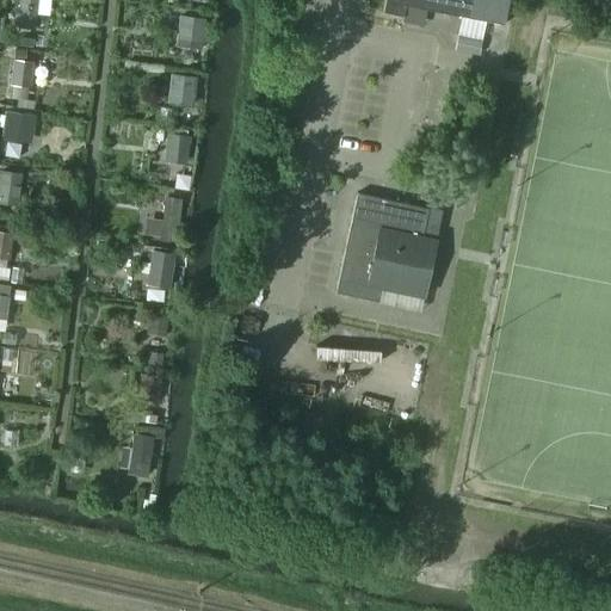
[(504,25),(508,0),(384,0),(383,12),(403,16),(406,5),(504,25)]
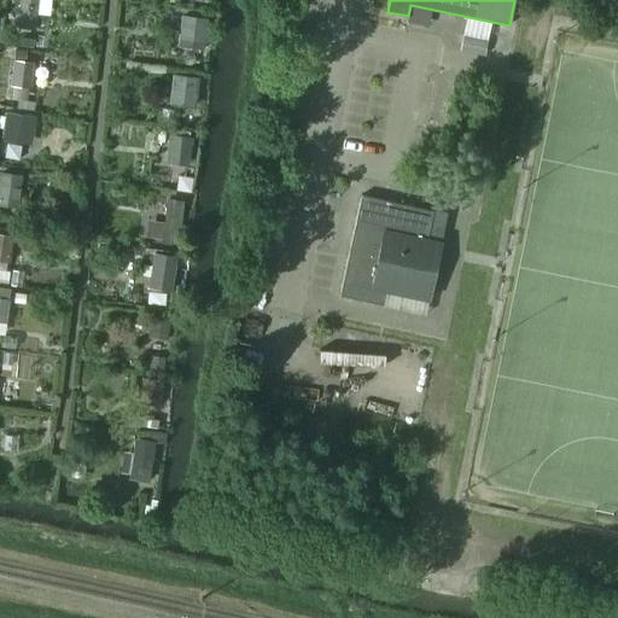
[(185,16),(180,44),(204,47),(208,19),(185,16)]
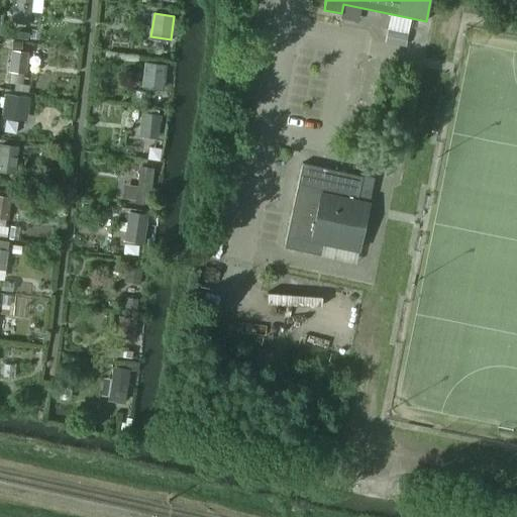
[(386,41),(405,45),(407,34),(388,30),(386,41)]
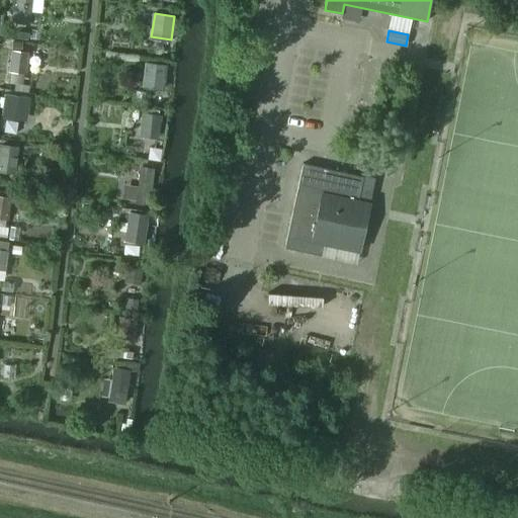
[(28,77),(29,51),(12,50),(11,76),(28,77)]
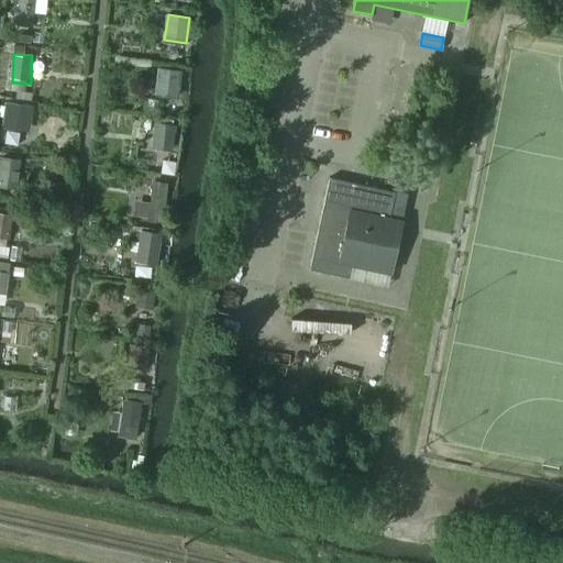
[(153,95),(176,97),(179,69),(156,67),(153,95)]
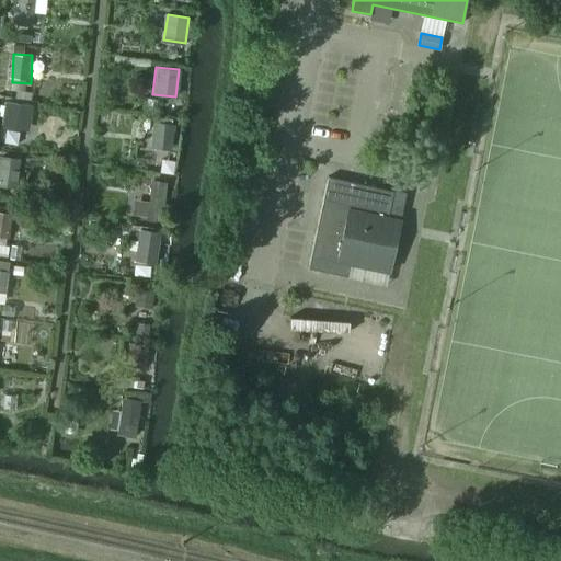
[(2,102),(0,140),(0,142),(19,145),(20,130),(31,130),(32,103),(2,102)]
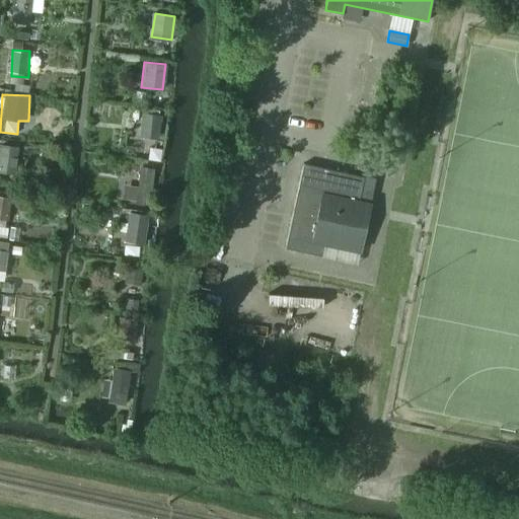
[(139,114),(139,138),(161,138),(161,114),(139,114)]
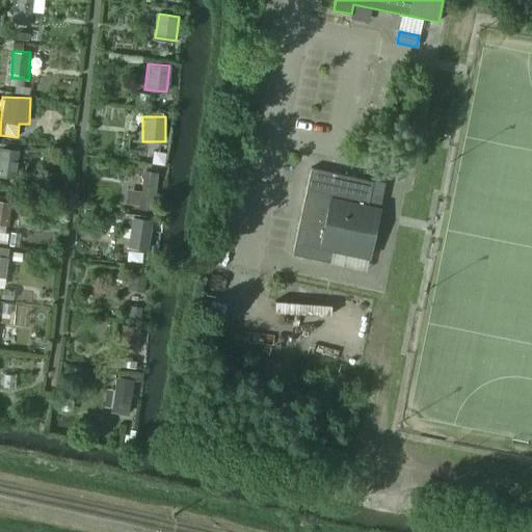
[(166,142),(155,141),(153,163),(164,164),(166,142)]
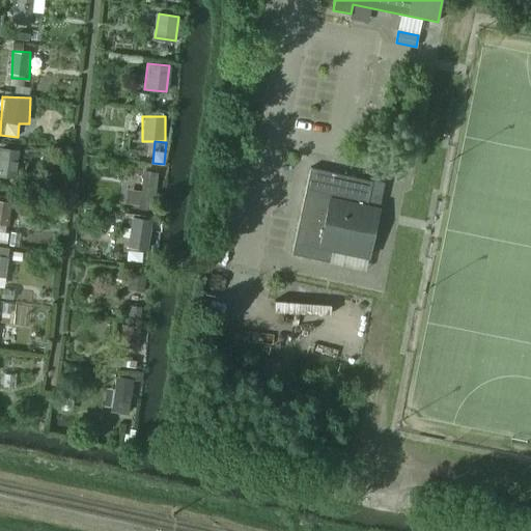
[(0,175),(15,176),(16,148),(0,147),(0,175)]
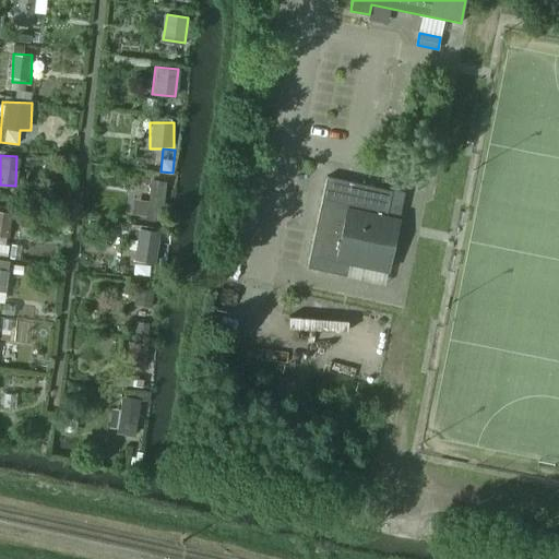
[(326,177),(307,268),(346,276),(349,263),(388,272),(399,219),(385,216),(392,191),(326,177)]
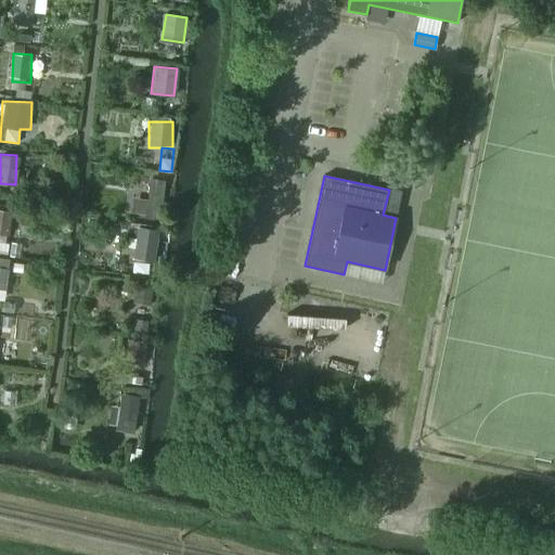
[(163,180),(144,179),(144,198),(131,198),(131,215),(163,216),(163,180)]
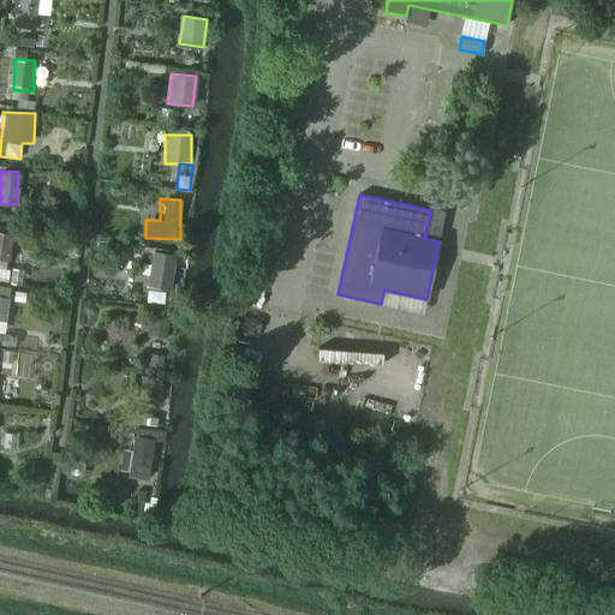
[(149,251),(147,287),(171,290),(174,252),(149,251)]
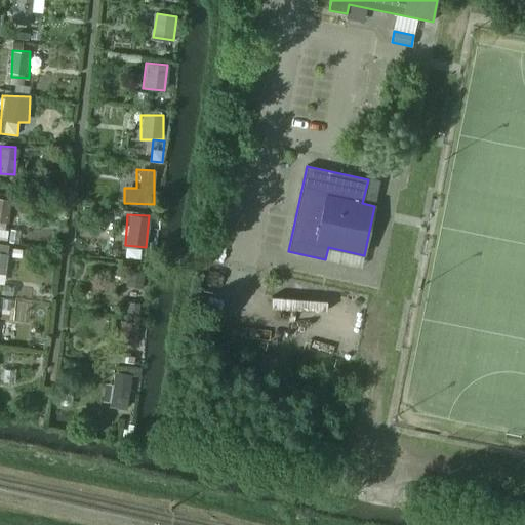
[(129,406),(131,373),(110,371),(108,405),(129,406)]
